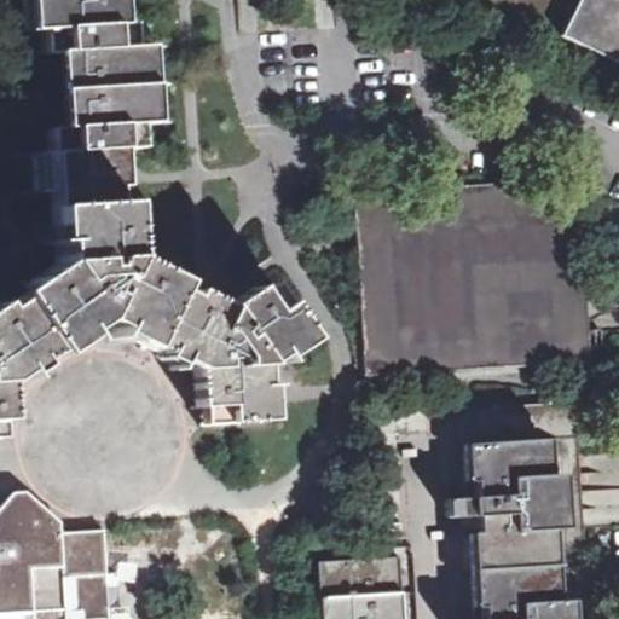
[(203,424),(227,422),(237,422),(237,426),(243,426),(244,422),(259,421),(259,427),(270,426),(270,418),(265,420),(265,408),(268,408),(267,403),(264,403),(264,389),(270,389),(270,385),(262,385),(261,368),(278,358),(284,368),(289,364),(283,354),(308,337),(272,282),(258,291),(254,287),(223,307),(187,291),(185,298),(177,294),(172,291),(172,289),(168,287),(167,289),(156,284),(158,276),(123,260),(121,224),(115,224),(113,189),(119,189),(116,150),(137,149),(136,127),(178,123),(178,122),(136,125),(133,88),(177,86),(177,82),(133,85),(131,51),(174,48),(174,44),(131,46),(129,24),(109,25),(106,0),(38,0),(40,32),(1,34),(1,36),(40,34),(41,53),(61,52),(63,91),(65,129),(46,131),(48,155),(9,157),(9,161),(47,158),(48,191),(10,194),(10,196),(50,194),(53,241),(40,242),(40,248),(53,247),(55,265),(24,285),(23,283),(22,284),(28,291),(16,300),(13,298),(10,300),(11,304),(5,307),(0,311),(0,310),(0,422),(7,422),(7,420),(4,420),(3,383),(18,372),(23,380),(24,379),(19,371),(32,363),(34,365),(35,364),(34,362),(39,358),(46,353),(47,357),(51,354),(48,352),(62,343),(63,346),(64,345),(63,343),(75,335),(80,342),(82,341),(77,334),(93,323),(110,331),(106,339),(109,340),(113,333),(126,339),(125,341),(127,342),(128,340),(140,346),(139,348),(143,351),(144,348),(151,351),(157,354),(156,357),(158,358),(157,357),(171,363),(167,370),(171,372),(175,364),(192,371),(195,408),(191,408),(191,410),(202,409),(203,424)]
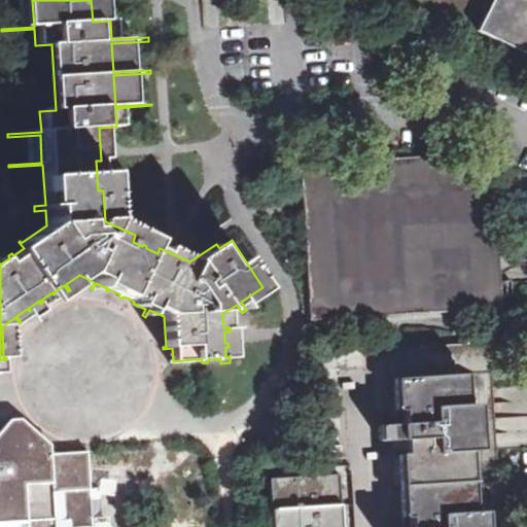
[(460,46),(483,0),(385,0),(383,7),(460,46)]
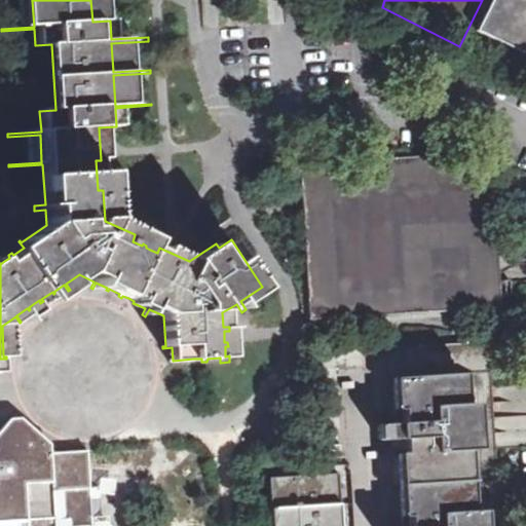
[(525,0),(492,0),(478,31),(525,54),(525,0)]
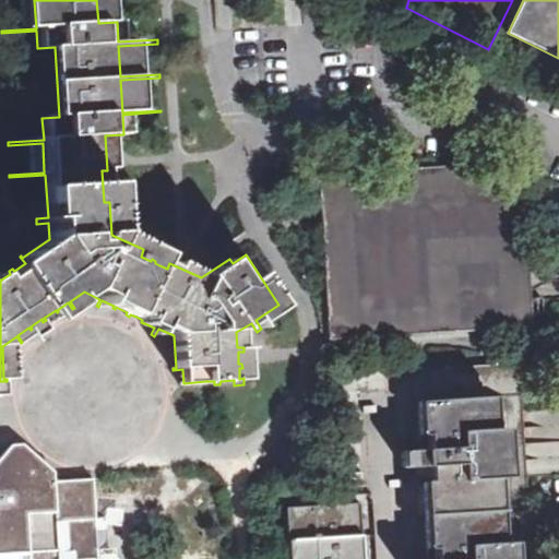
[(522,162),(318,174),(330,340),(532,325),(530,278),(525,206),(522,162)]
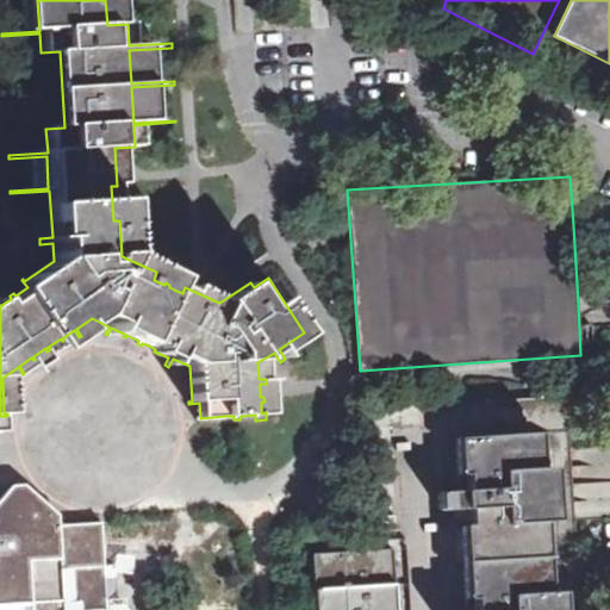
[(580,609),(576,522),(609,518),(609,447),(572,449),(567,398),(366,411),(373,542),(353,545),(353,553),(316,556),(316,609),(580,609)]
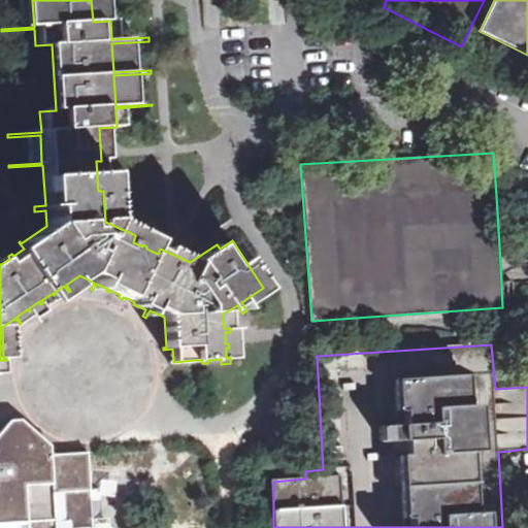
[(0,527),(56,527),(56,521),(64,521),(64,527),(92,527),(93,527),(93,519),(102,518),(100,489),(91,490),(89,453),(52,455),(51,446),(21,420),(11,421),(0,432),(0,527)]
